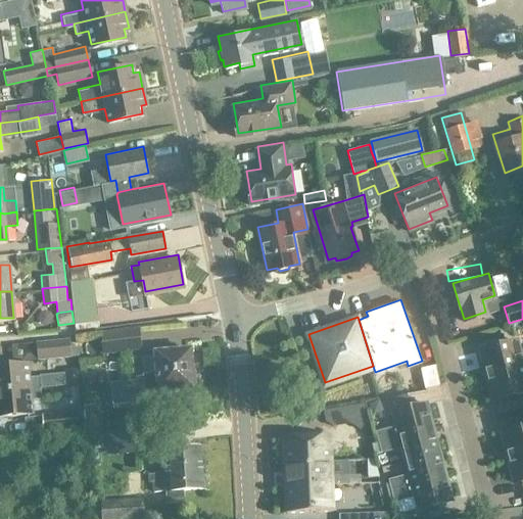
[(102,354),(140,350),(138,327),(100,331),(102,354)]
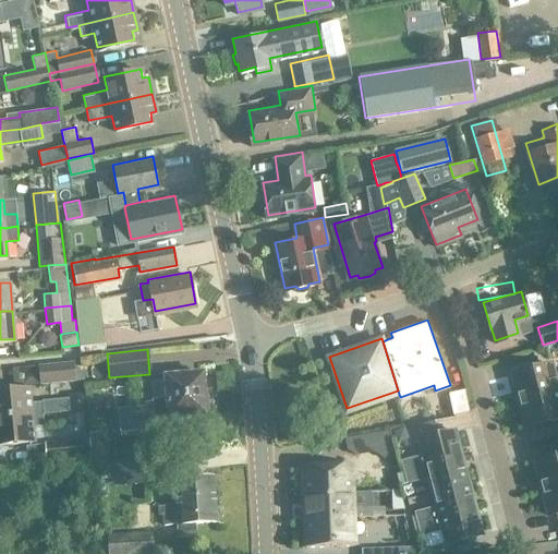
[(13,386),(75,380),(73,361),(11,368),(13,386)]
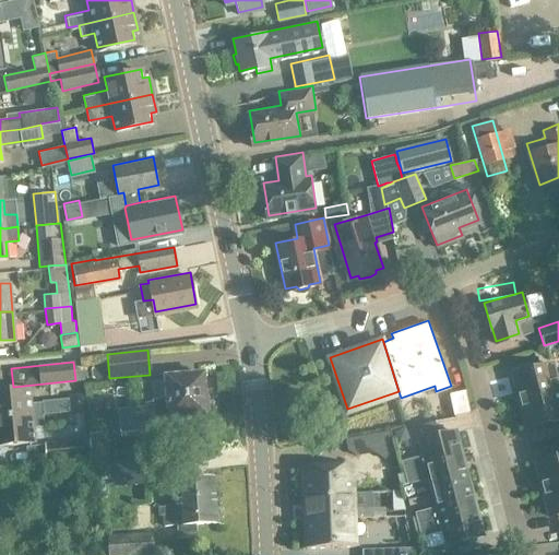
[(519,398),(558,387),(558,373),(555,375),(551,362),(512,372),(519,398)]
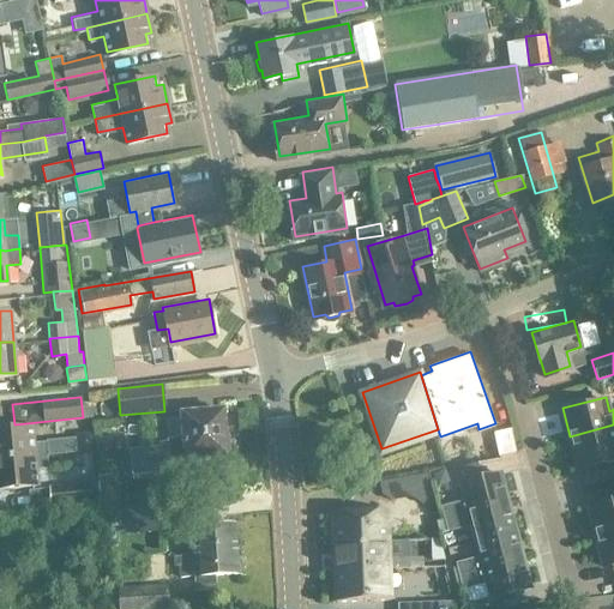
[(223,436),(221,406),(216,408),(216,404),(202,405),(202,409),(180,410),(182,438),(164,439),(164,442),(126,446),(127,471),(167,469),(167,460),(202,458),(202,456),(224,453),(223,447),(229,446),(228,436),(223,436)]
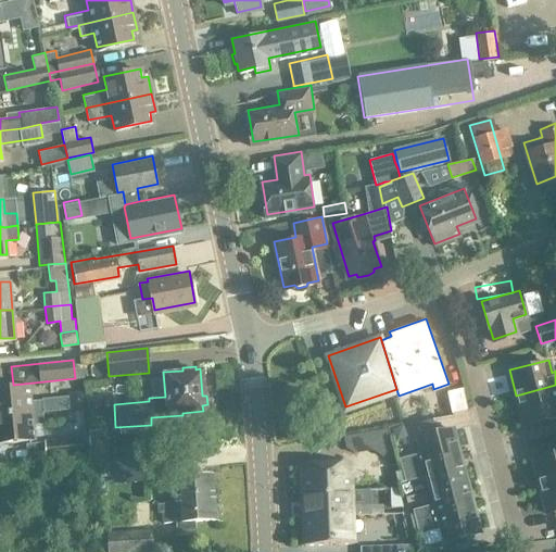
[(555,385),(516,396),(522,423),(555,413),(555,385)]
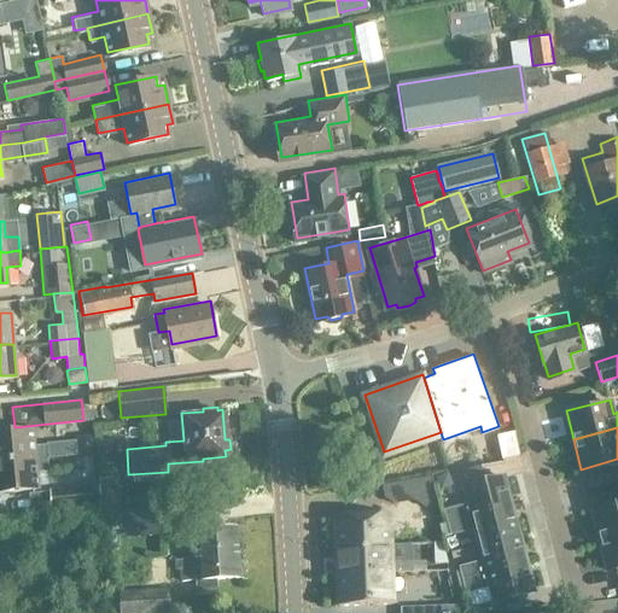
[(0,460),(47,456),(46,443),(31,445),(30,428),(0,431),(0,460)]
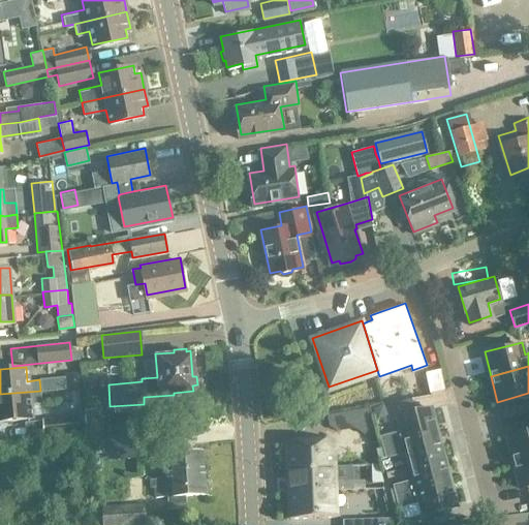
[(445,388),(440,367),(425,370),(430,391),(445,388)]
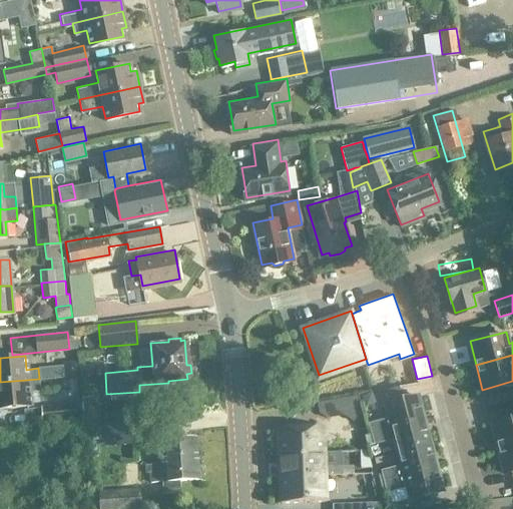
[(39,379),(0,382),(0,407),(31,404),(29,391),(40,390),(39,379)]
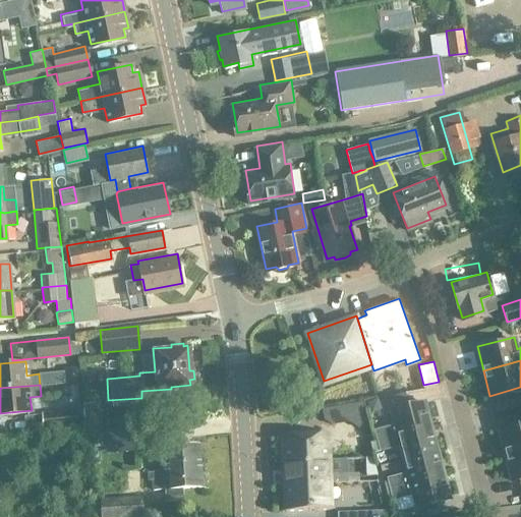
[(44,409),(77,408),(77,397),(43,399),(44,409)]
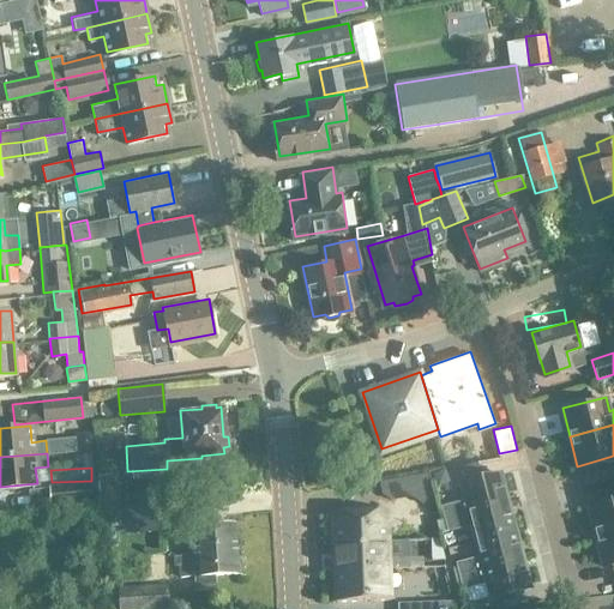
[(408,474),(411,494),(423,502),(431,489),(428,470),(408,474)]
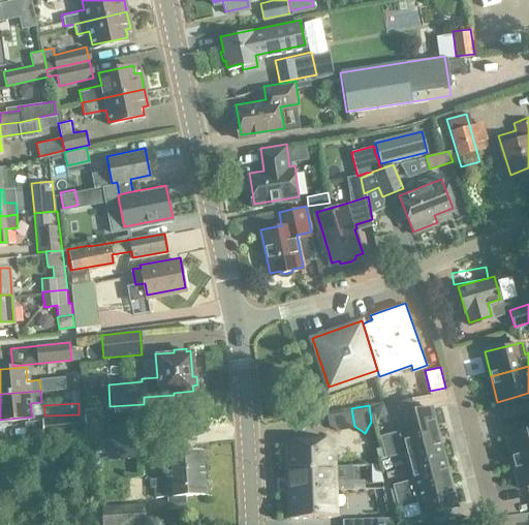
[(381,435),(384,444),(438,430),(431,405),(398,414),(401,430),(381,435)]
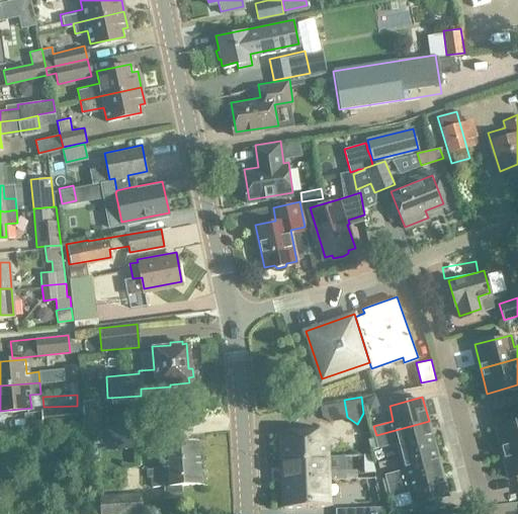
[(45,425),(84,421),(82,407),(44,411),(45,425)]
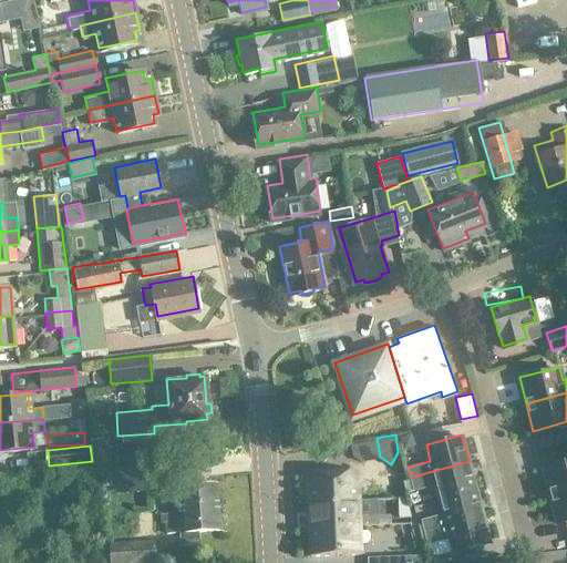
[(566,460),(543,467),(549,493),(566,489),(566,460)]
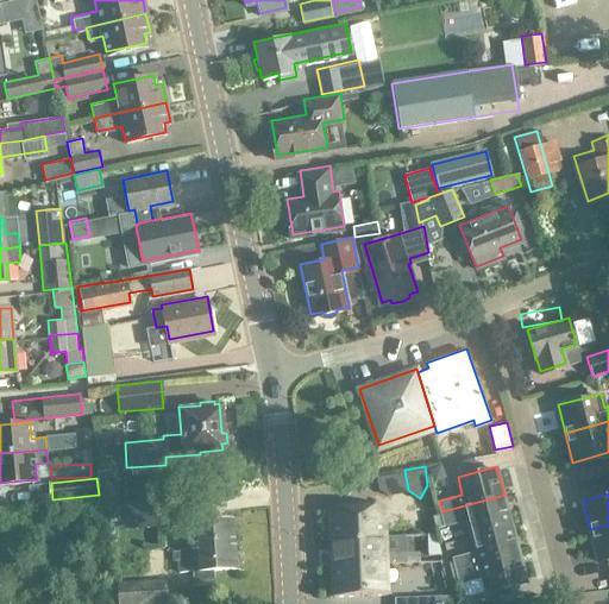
[(445,522),(468,516),(472,533),(512,523),(504,495),(443,511),(445,522)]
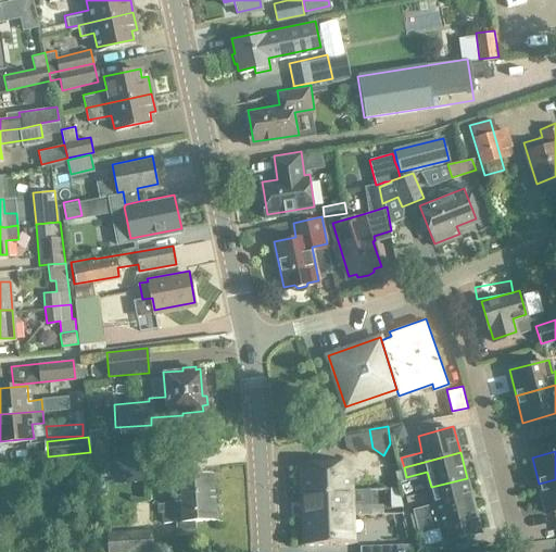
[(302,463),(303,491),(351,489),(350,461),(302,463)]
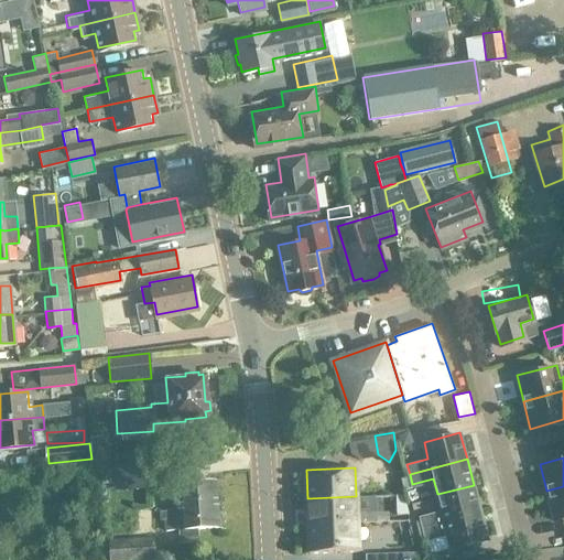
[(120,485),(144,484),(143,472),(120,473),(120,485)]
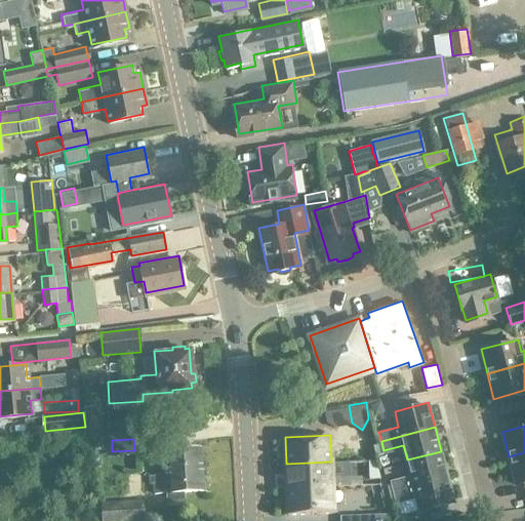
[(185,498),(185,489),(203,488),(201,447),(163,449),(165,474),(152,475),(153,490),(166,489),(166,499),(185,498)]
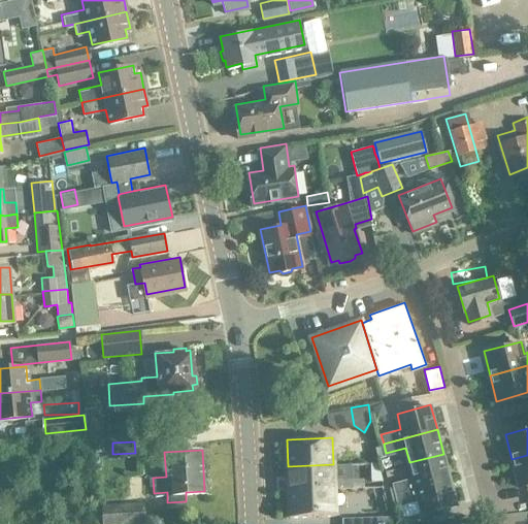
[(409,462),(414,477),(403,480),(404,482),(394,485),(396,492),(450,479),(443,454),(409,462)]
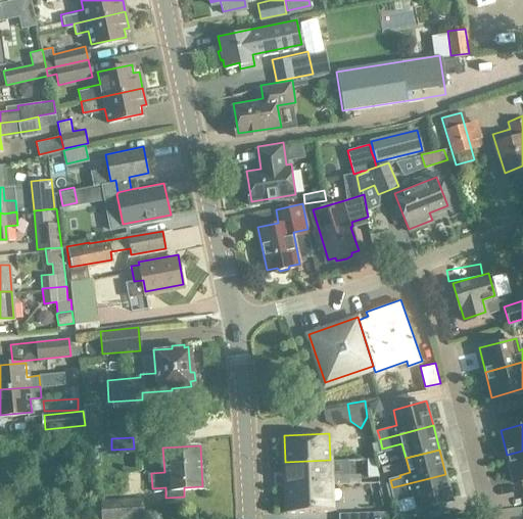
[(522,451),(507,455),(514,480),(522,477),(522,451)]
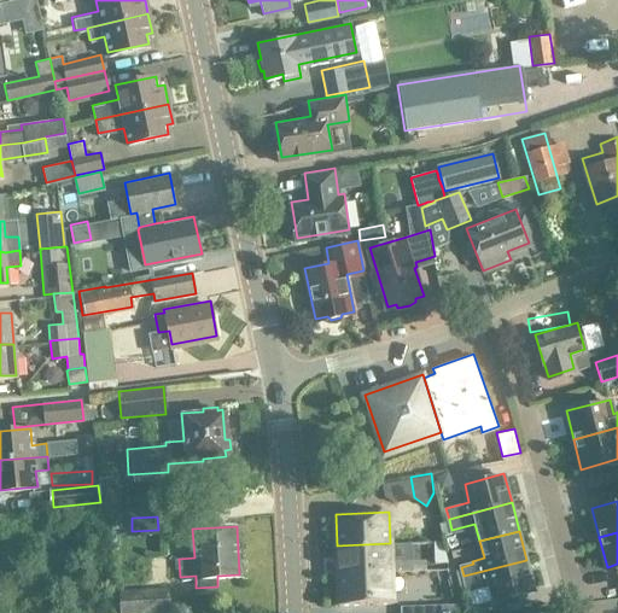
[(432,559),(447,559),(441,537),(431,537),(432,559)]
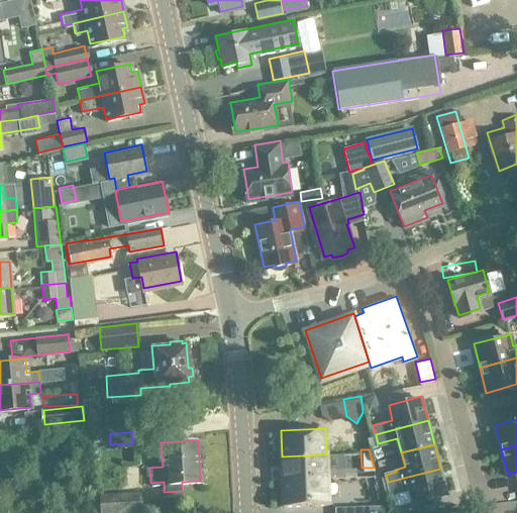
[(282,456),(283,478),(327,477),(345,476),(344,467),(326,467),(326,454),(282,456)]
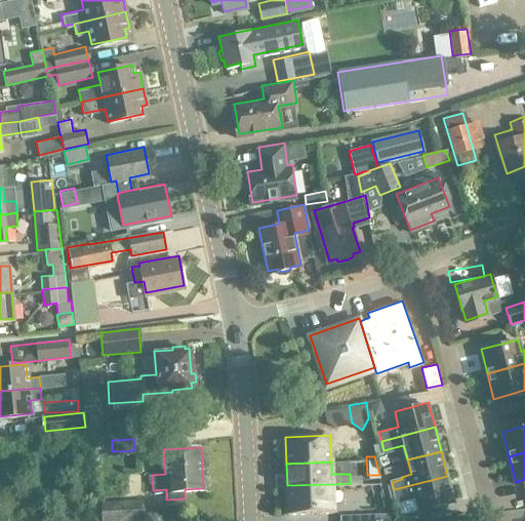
[(419,509),(453,499),(447,476),(394,489),(396,499),(416,494),(419,509)]
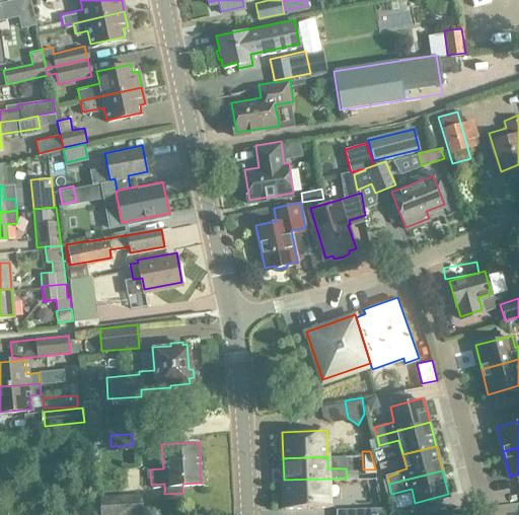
[(285,507),(329,505),(328,479),(284,480),(285,507)]
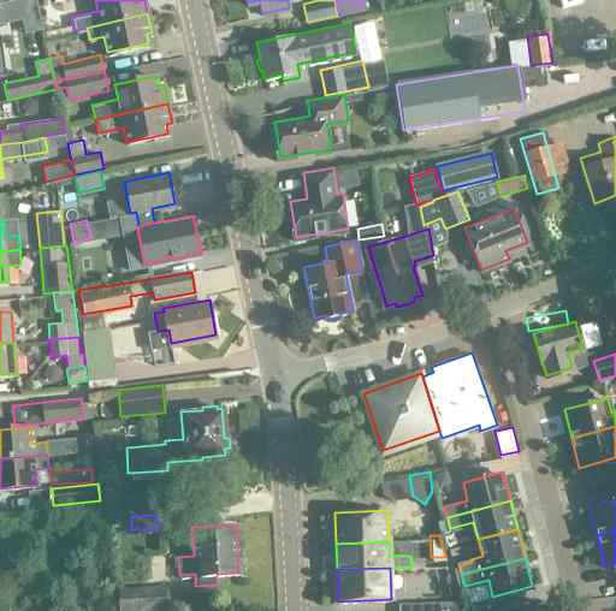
[(167,610),(167,585),(118,587),(118,610),(167,610)]
